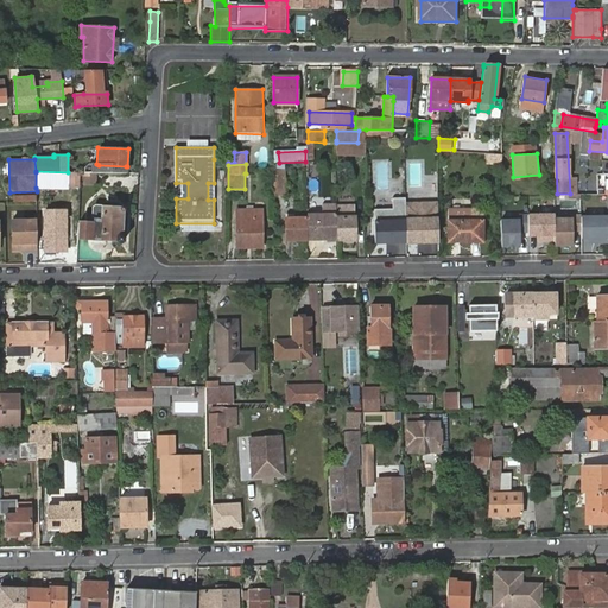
[(273,183),(273,195),(285,195),(284,164),(274,165),(276,183),(273,183)]
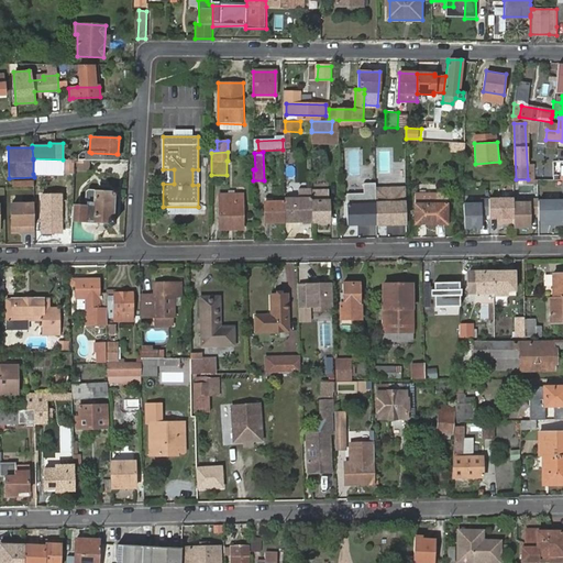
[(88,172),(89,159),(78,158),(77,170),(88,172)]
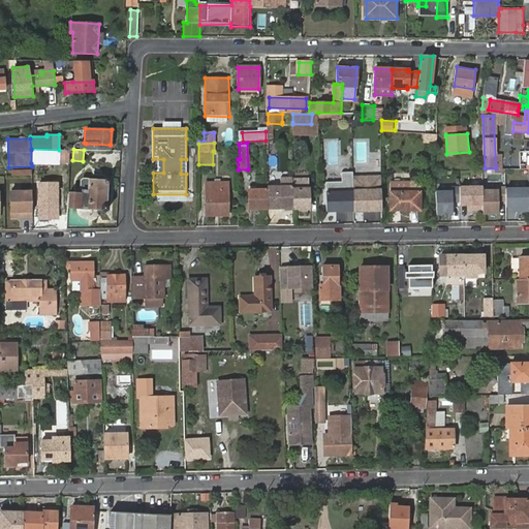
[(31,150),(31,163),(59,162),(59,150),(31,150)]
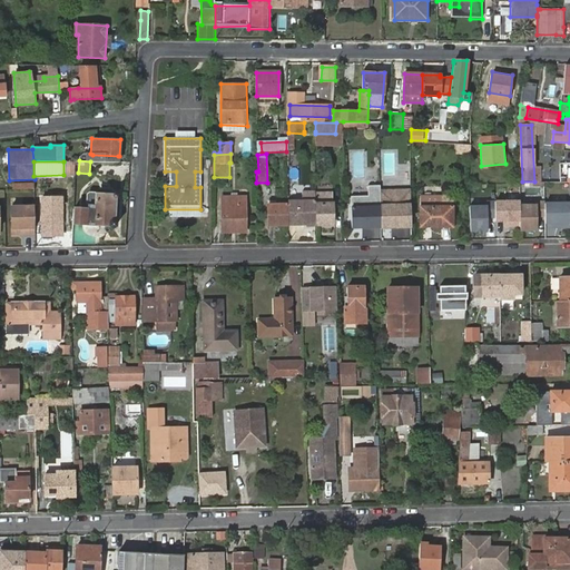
[(74,175),(74,163),(64,161),(64,175),(74,175)]
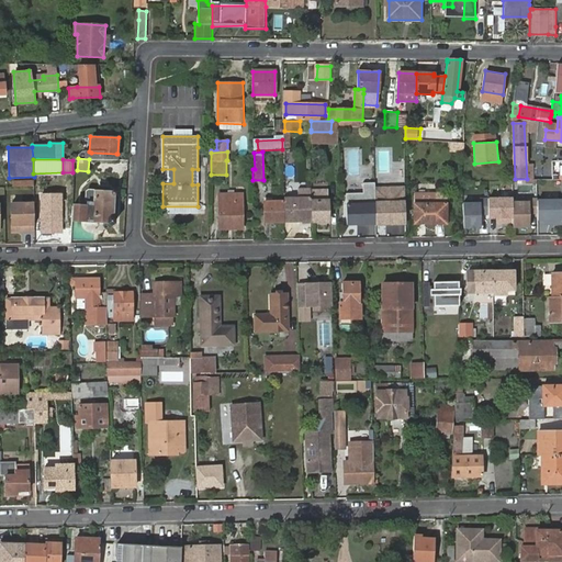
[(19,179),(19,192),(34,192),(35,180),(19,179)]
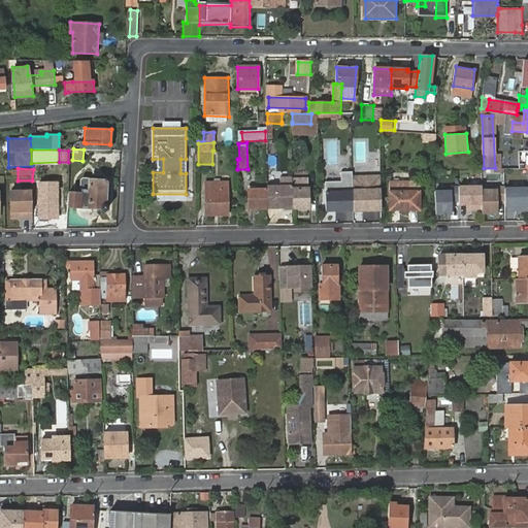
[(522,170),(495,170),(495,188),(522,187),(522,170)]
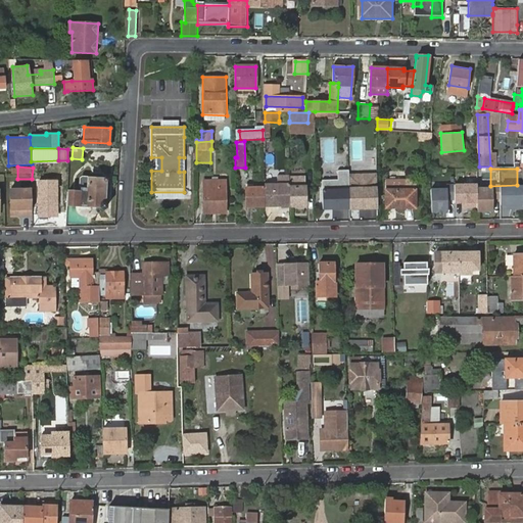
[(338,181),(322,181),(322,210),(349,210),(348,174),(349,170),(338,170),(338,181)]
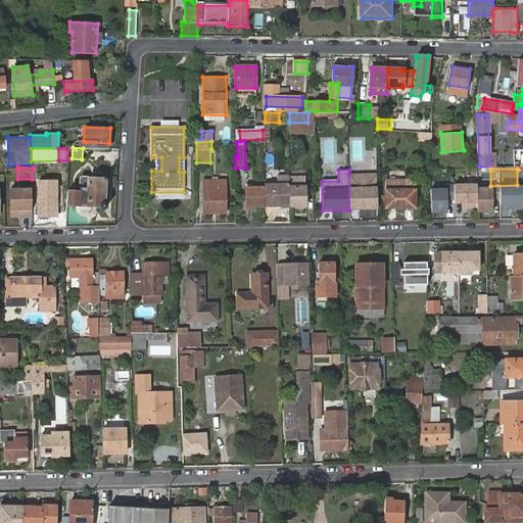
[(461,170),(431,171),(431,187),(450,186),(449,177),(461,176),(461,170)]
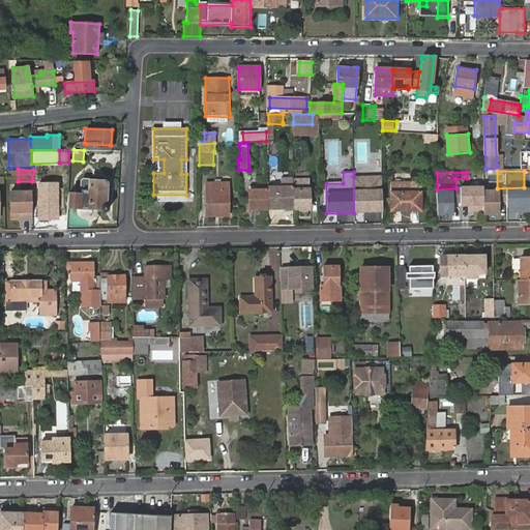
[(381,176),(353,176),(354,213),(382,213),(381,176)]
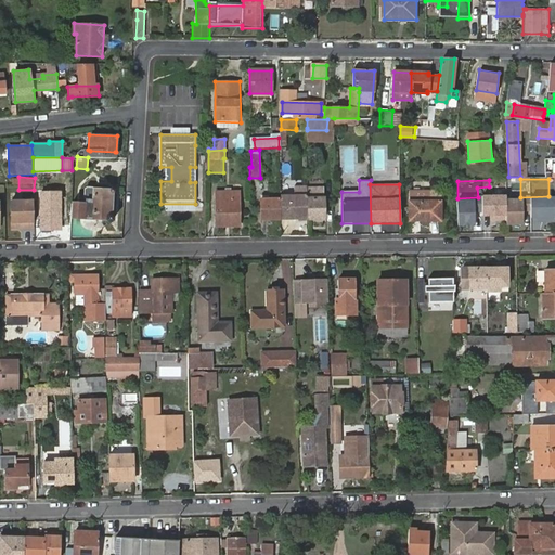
[(325,218),(324,188),(308,188),(308,197),(308,218),(325,218)]
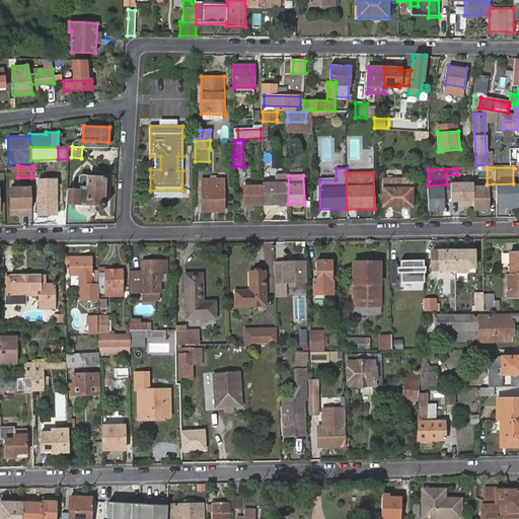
[(66,203),(86,204),(98,205),(101,208),(103,207),(105,205),(106,203),(104,201),(102,201),(103,178),(87,177),(83,177),(80,178),(80,190),(67,189),(66,203)]
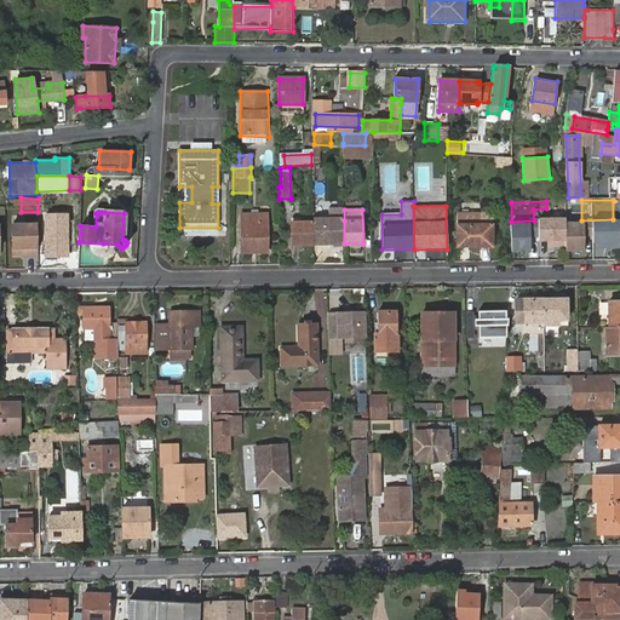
[(241,213),(241,224),(257,223),(257,213),(241,213)]
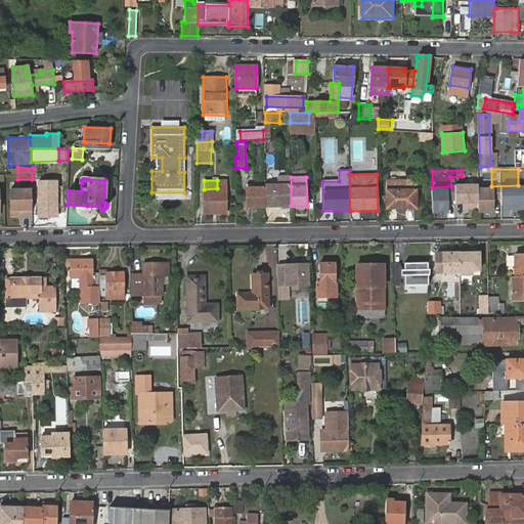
[(204,189),(205,210),(216,210),(216,213),(226,213),(225,180),(217,180),(217,188),(204,189)]
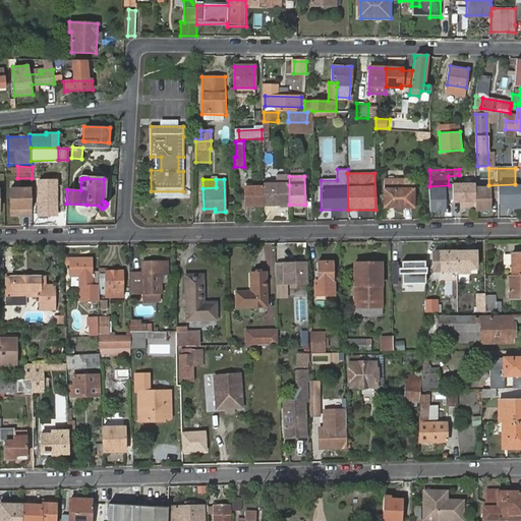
[(51,211),(56,211),(56,180),(39,180),(39,215),(51,215),(51,211)]
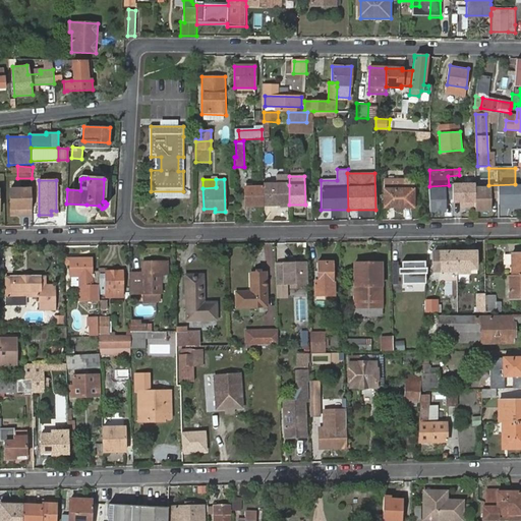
[(403,209),(403,180),(385,180),(386,209),(403,209)]
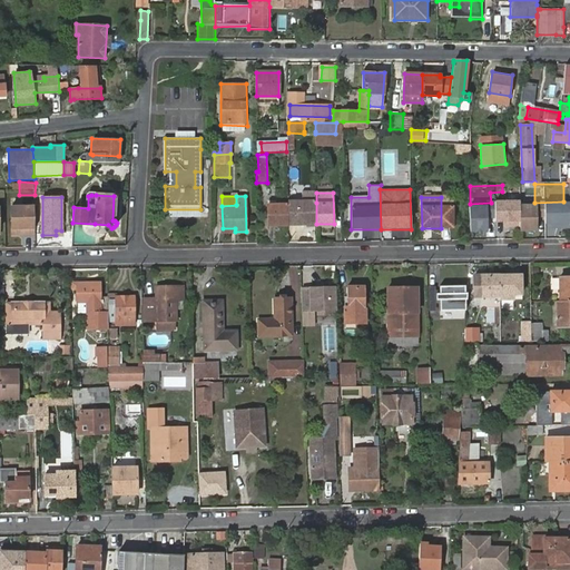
[(443,197),(441,197),(441,228),(453,227),(453,208),(443,208),(443,197)]
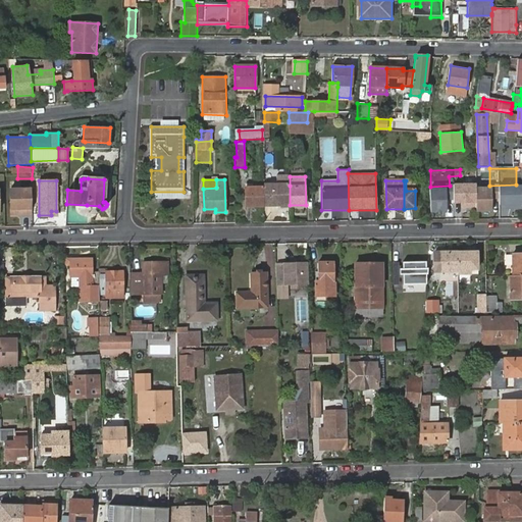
[(290,186),(263,186),(263,188),(263,206),(290,205),(290,186)]
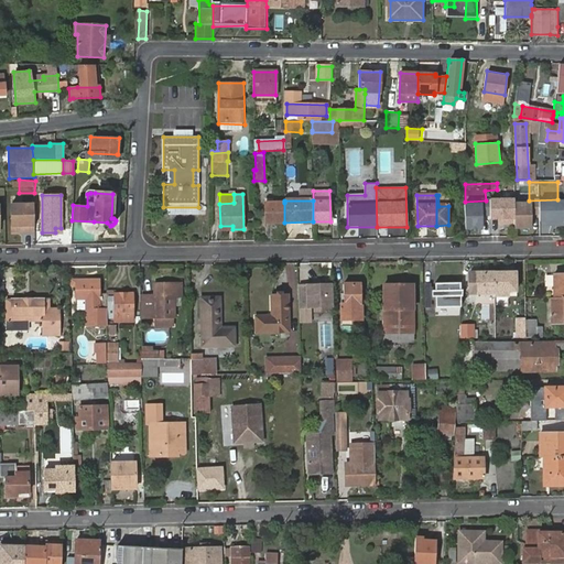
[(34,202),(10,203),(11,232),(35,232),(34,202)]
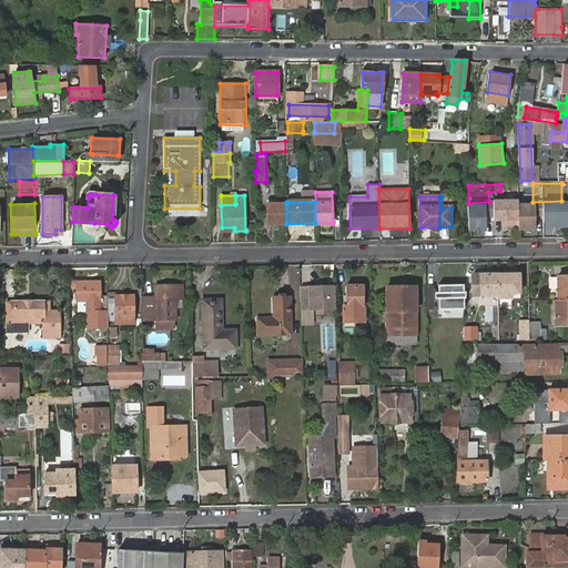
[(469,231),(490,231),(490,203),(469,203),(469,231)]
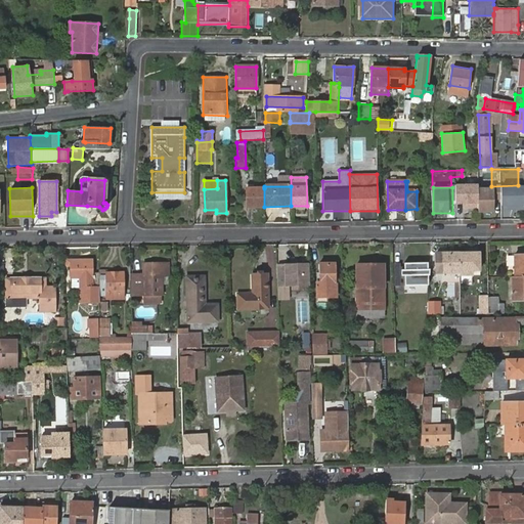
[(264,207),(264,188),(246,188),(246,208),(264,207)]
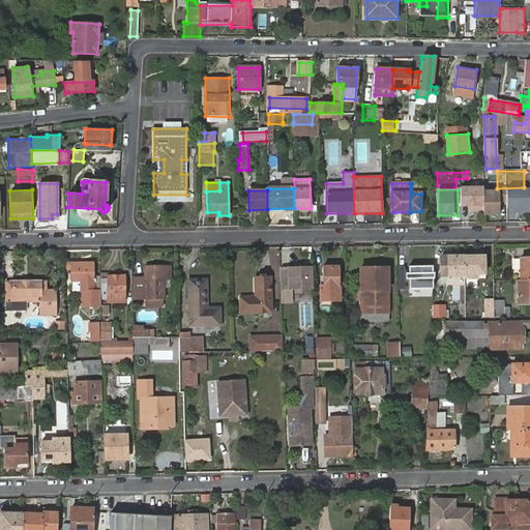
[(516,203),(517,217),(529,217),(529,195),(523,195),(524,203),(516,203)]
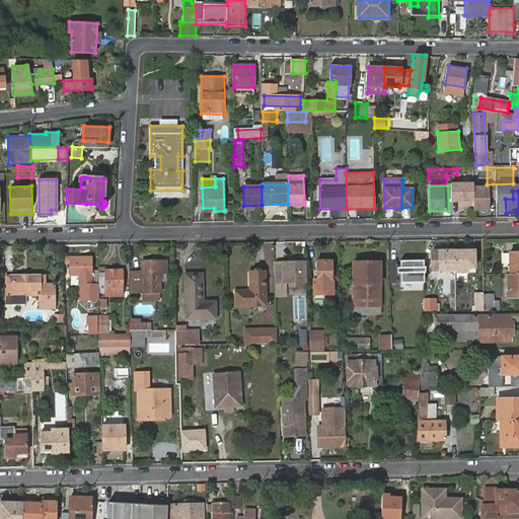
[(488,192),(473,192),(474,215),(489,214),(488,192)]
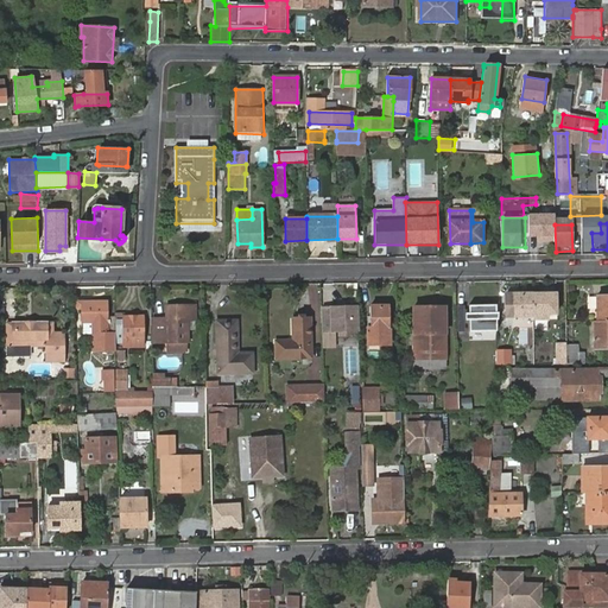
[(309,303),(320,303),(320,285),(309,286),(309,303)]
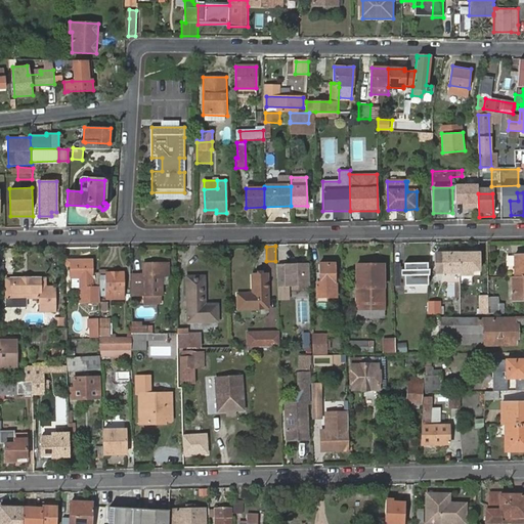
[(460,272),(460,253),(438,253),(439,272),(460,272)]
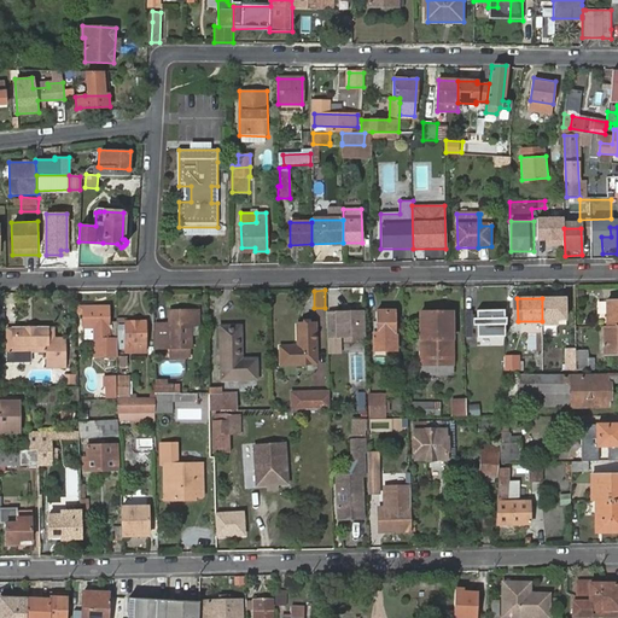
[(566,298),(542,298),(542,321),(542,325),(558,325),(558,322),(566,322),(566,298)]
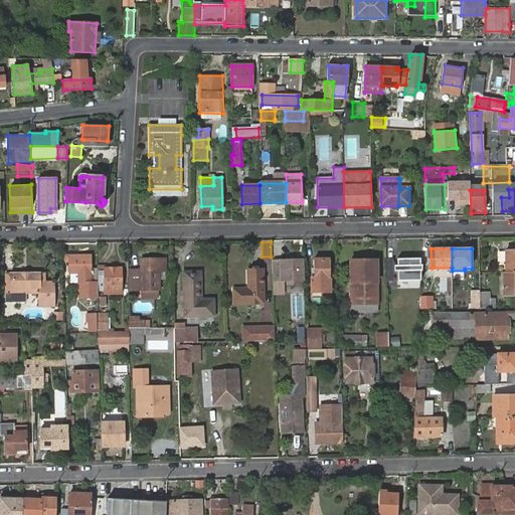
[(505,273),(514,272),(514,250),(505,250),(505,273)]
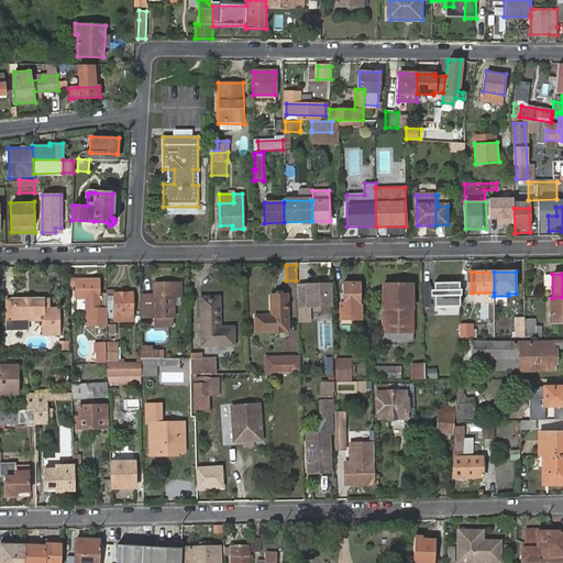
[(107,308),(107,293),(99,294),(98,279),(76,279),(76,298),(86,298),(86,309),(107,308)]
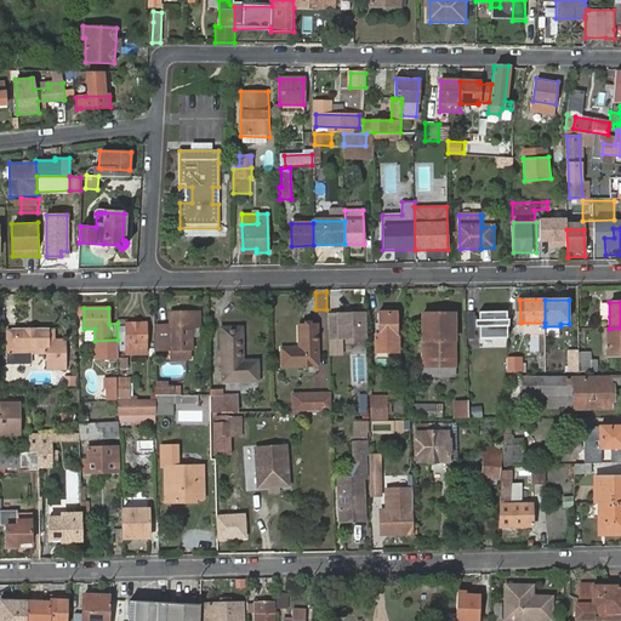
[(396,336),(396,313),(376,312),(376,334),(372,335),(372,353),(397,353),(398,336),(396,336)]
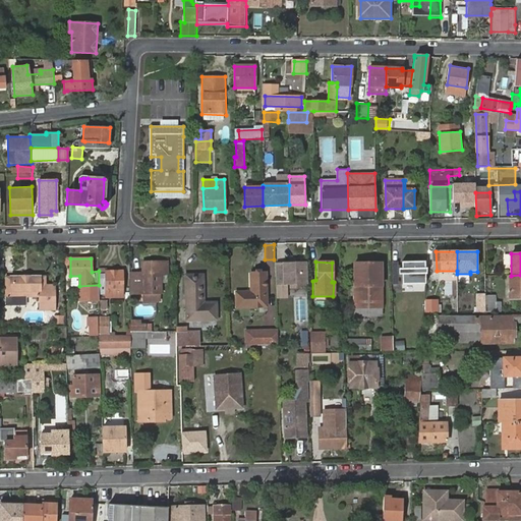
[(425,262),(393,263),(394,285),(399,284),(399,278),(402,278),(402,285),(426,284),(425,262)]
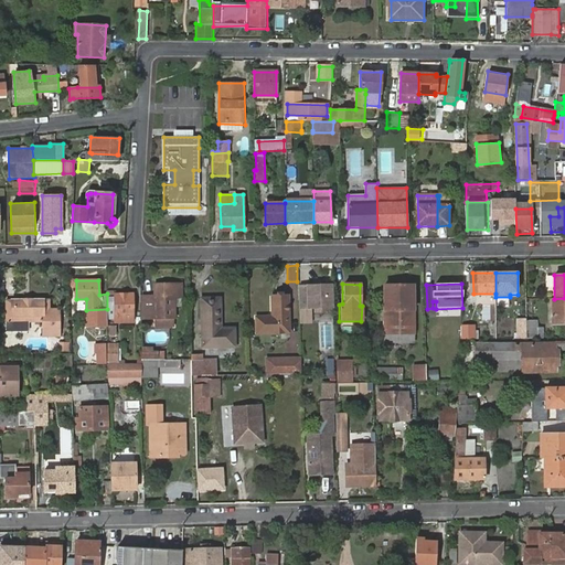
[(142,297),(144,318),(156,318),(156,322),(156,328),(173,328),(173,318),(173,297),(181,296),(181,285),(155,285),(155,297),(142,297)]
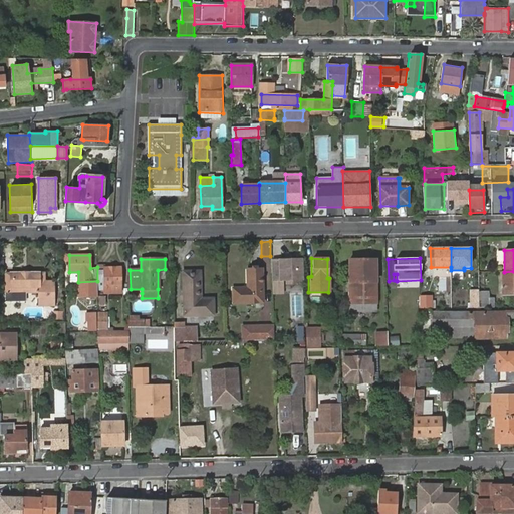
[(303,282),(303,261),(272,261),(272,282),(303,282)]
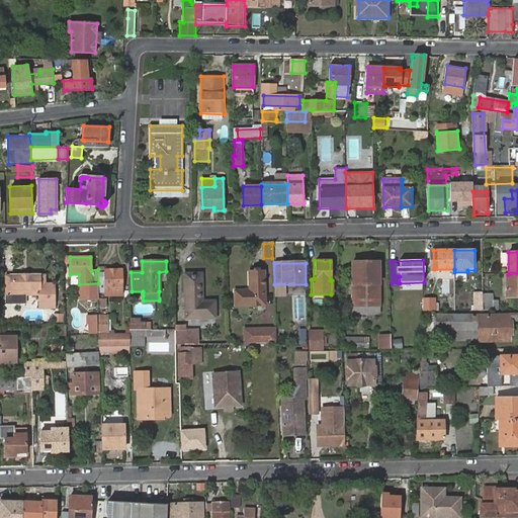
[(376,263),(351,263),(352,305),(376,305),(376,263)]
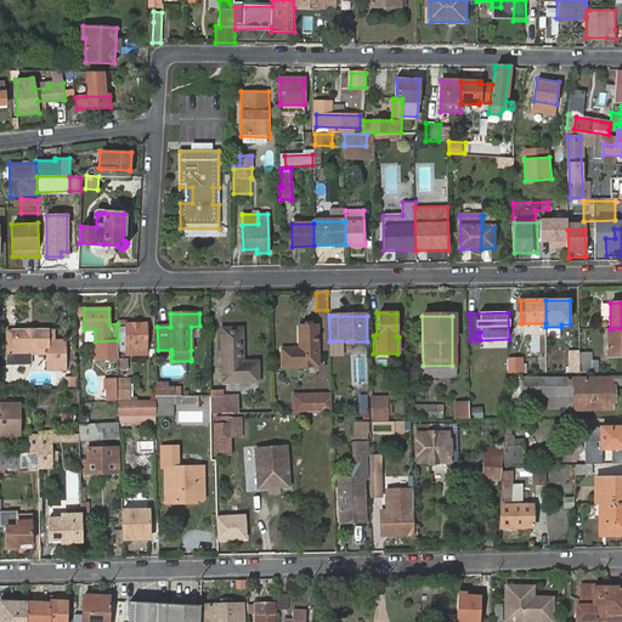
[(126,324),(128,345),(126,349),(131,348),(131,344),(141,344),(141,348),(146,348),(145,323),(126,324)]
